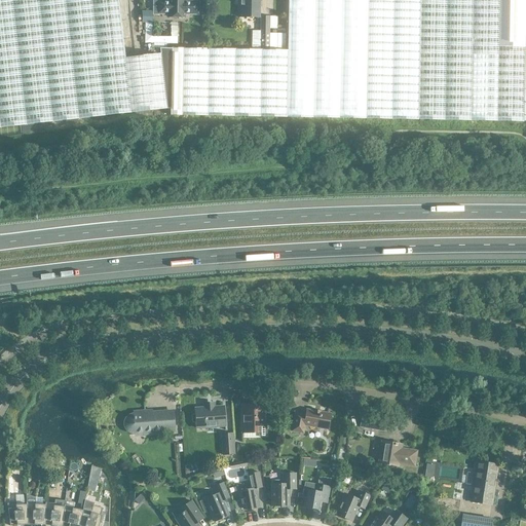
[(286,117),(525,121),(525,0),(288,0),(287,50),(160,48),(160,54),(125,59),(117,0),(0,0),(0,127),(171,108),(171,115),(175,115),(286,117)]
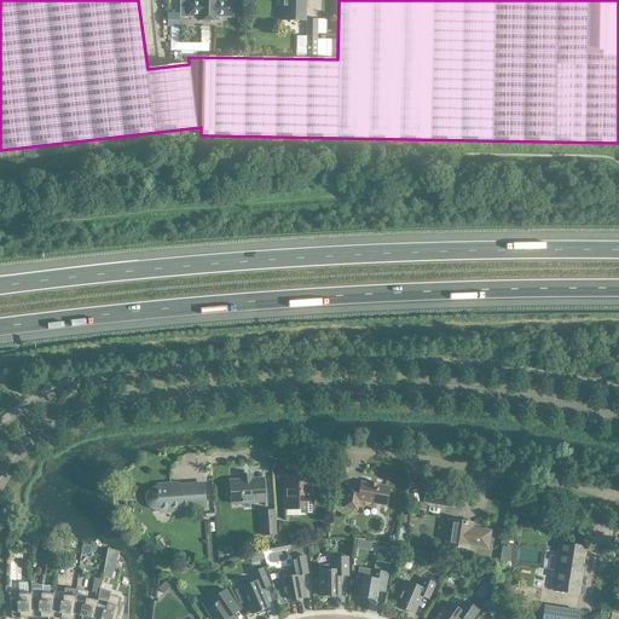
[(198,21),(218,21),(218,17),(235,17),(235,3),(218,1),(218,0),(198,0),(181,0),(180,17),(198,17),(198,21)]
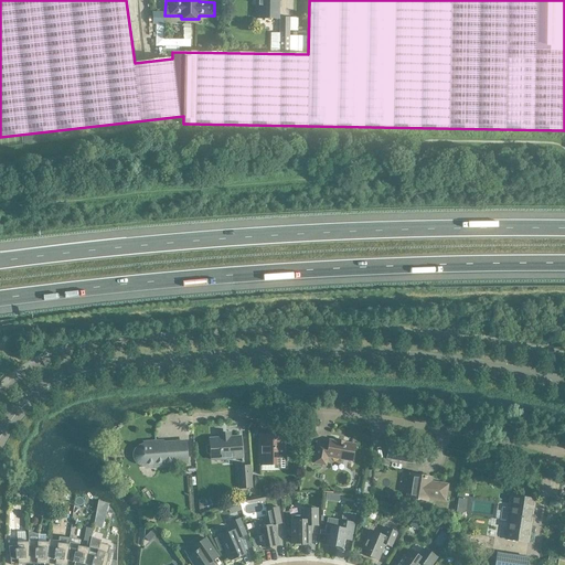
[(278,19),(278,0),(259,0),(259,6),(256,4),(256,19),(278,19)]
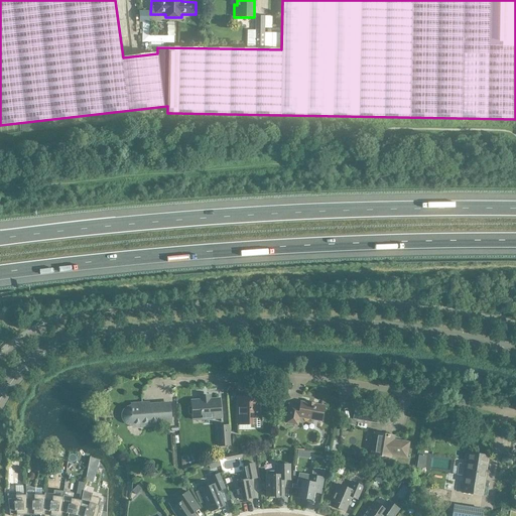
[(256,16),(256,30),(247,30),(247,48),(256,48),(256,49),(264,49),(264,28),(271,28),(272,17),(256,16)]
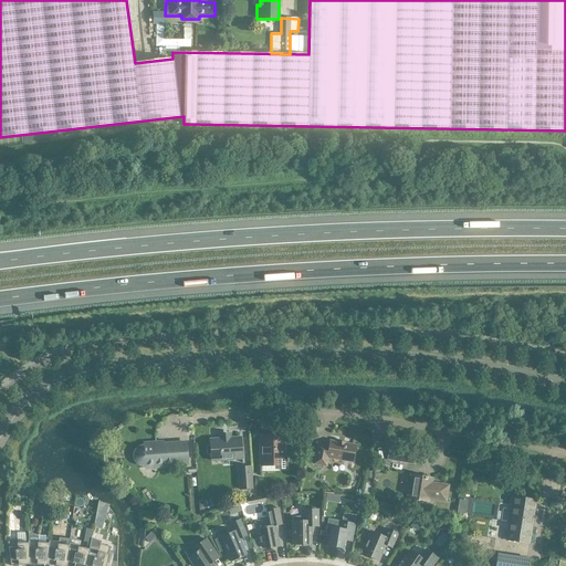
[(156,21),(155,44),(191,44),(191,38),(163,37),(163,21),(156,21)]
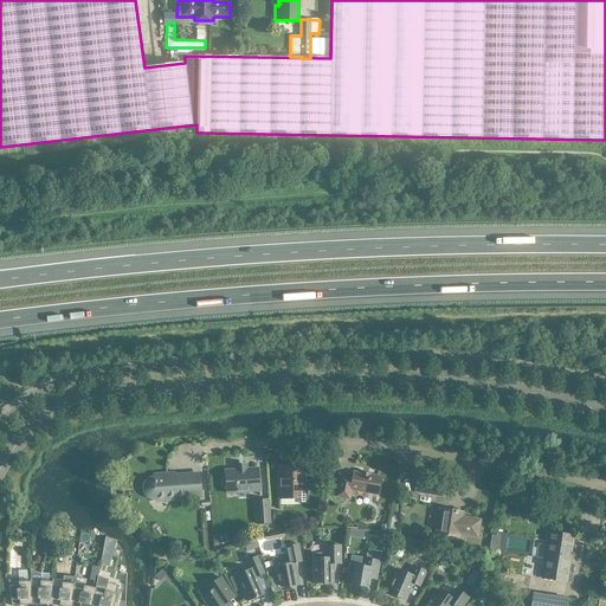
[(226,488),(226,494),(259,491),(258,469),(246,470),(246,466),(236,466),(236,470),(225,471),(225,477),(223,478),(221,479),(221,485),(224,488),(226,488)]
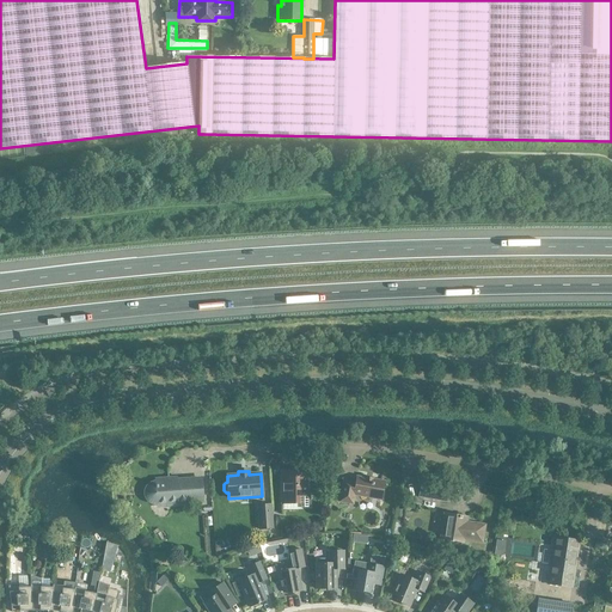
[(282,503),(299,503),(299,507),(311,507),(311,496),(308,496),(308,471),(291,471),(292,481),(289,483),(282,483),(282,503)]
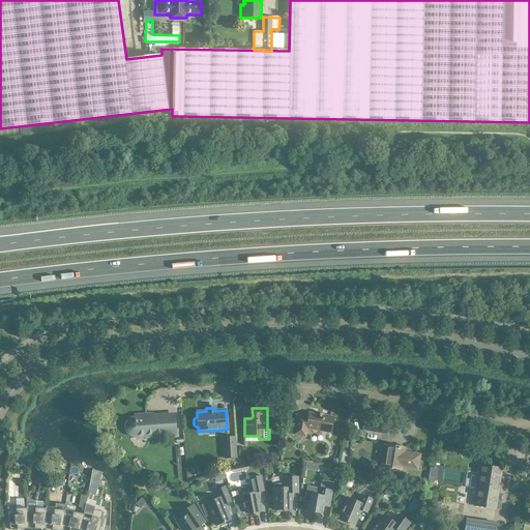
[(294,435),(295,435),(305,437),(307,429),(330,433),(332,417),(324,415),(316,413),(316,414),(310,413),(308,418),(297,416),(294,435)]
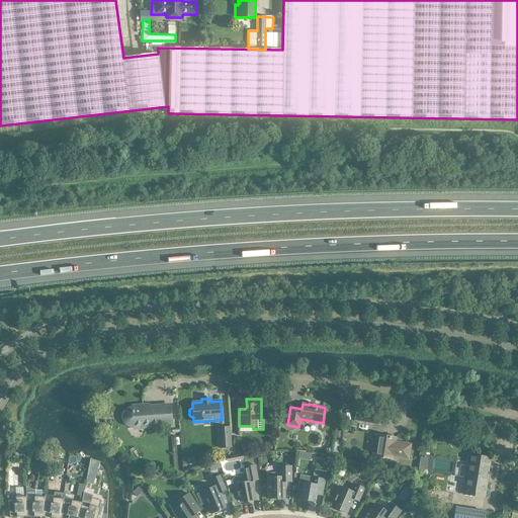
[(132,426),(134,426),(142,425),(142,426),(172,424),(170,406),(143,408),(143,406),(132,407),(132,410),(130,410),(128,411),(127,412),(126,412),(125,413),(125,414),(124,415),(124,416),(124,417),(124,418),(124,419),(124,420),(124,421),(125,422),(125,423),(126,424),(127,424),(128,425),(131,425),(132,426)]
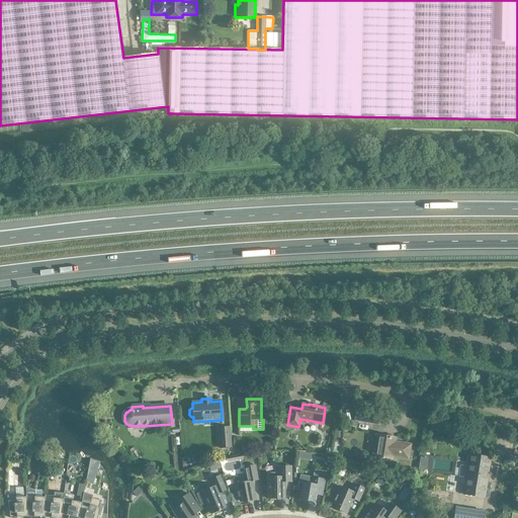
[(379,424),(381,415),(357,411),(355,420),(379,424)]
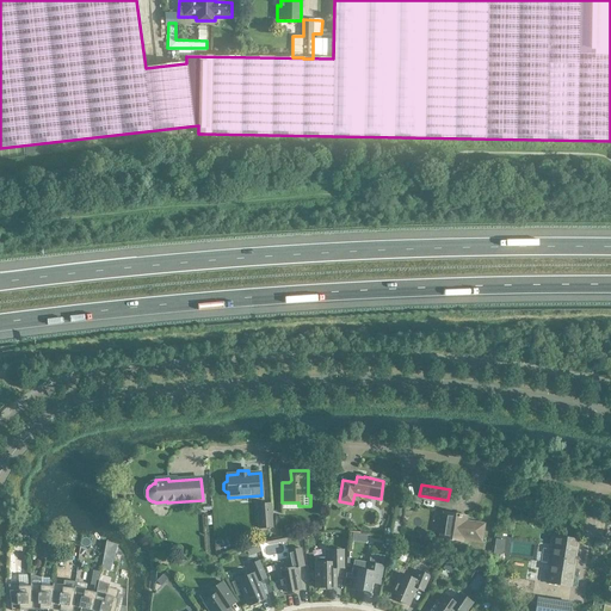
[(258,529),(273,529),(271,504),(257,504),(258,529)]
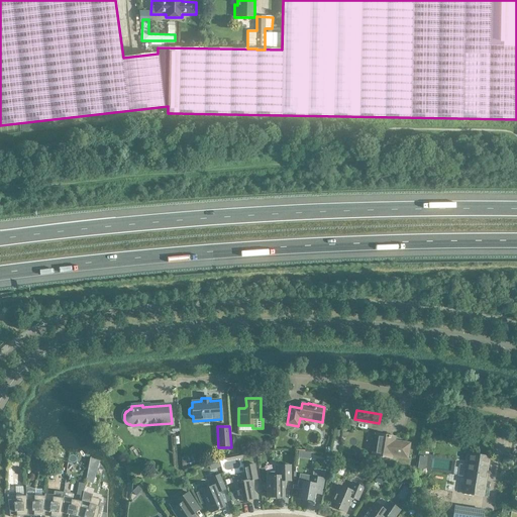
[(409,444),(390,441),(390,437),(376,434),(374,445),(378,446),(376,456),(391,459),(392,455),(407,458),(409,444)]
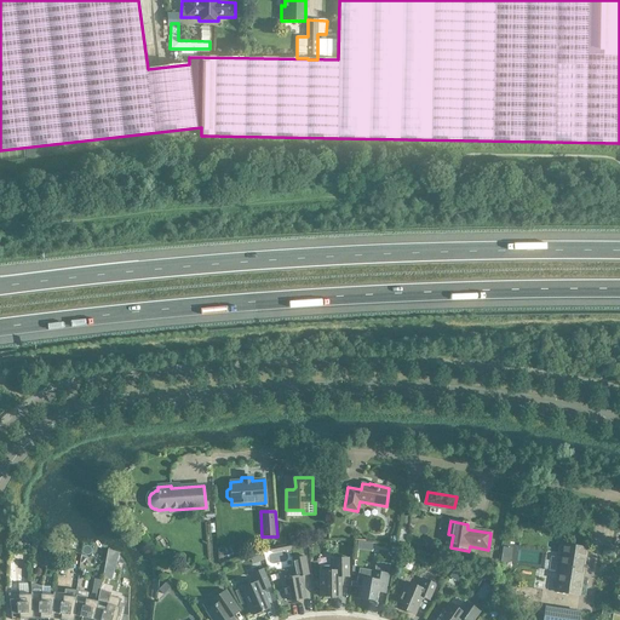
[(555,592),(580,596),(587,549),(562,545),(555,592)]
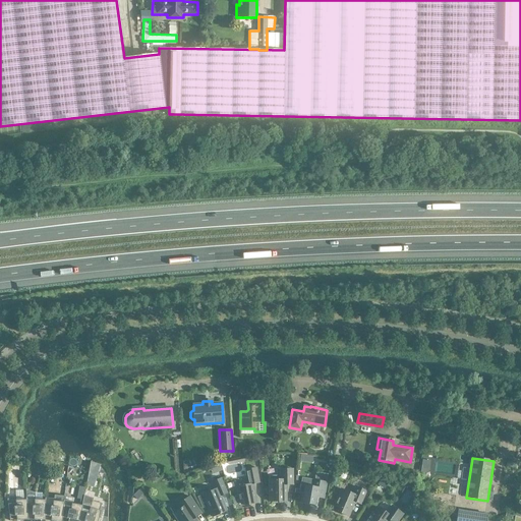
[(248,484),(236,486),(237,497),(239,504),(244,503),(244,506),(257,503),(253,483),(259,482),(256,468),(245,470),(248,484)]
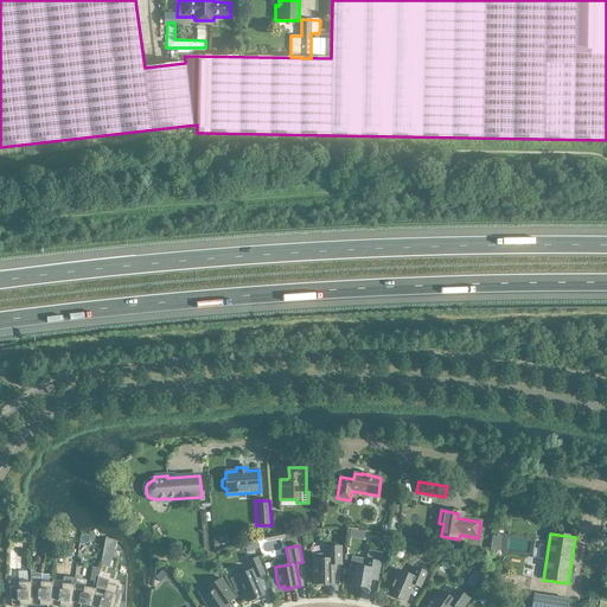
[(314,585),(333,585),(333,564),(342,564),(340,547),(326,547),(327,555),(320,555),(320,560),(314,560),(314,585)]
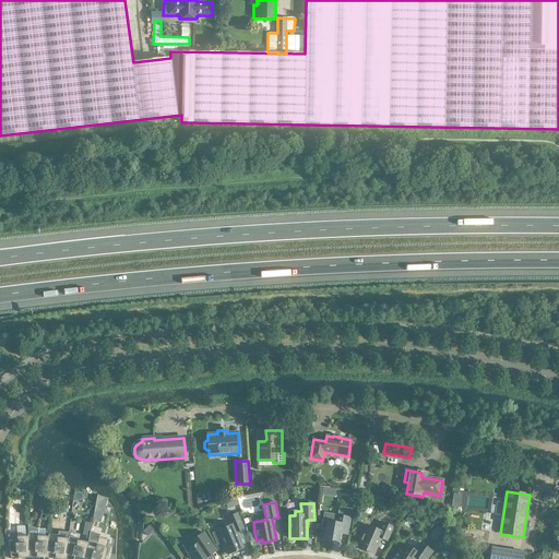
[(232,525),(217,531),(227,554),(235,550),(236,551),(244,548),(237,533),(244,530),(237,513),(228,516),(232,525)]
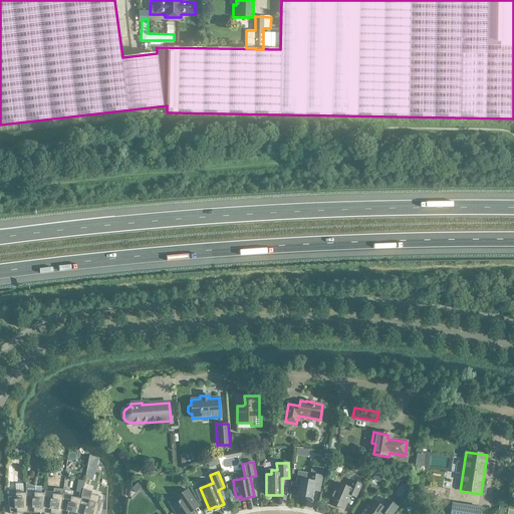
[(313,488),(320,489),(322,476),(298,472),(295,487),(298,487),(297,496),(311,498),(313,488)]
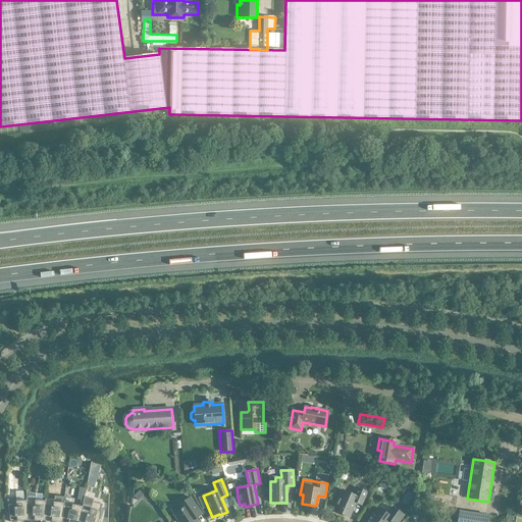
[(342,490),(334,508),(340,510),(337,513),(350,518),(356,503),(362,506),(367,492),(357,487),(354,496),(342,490)]
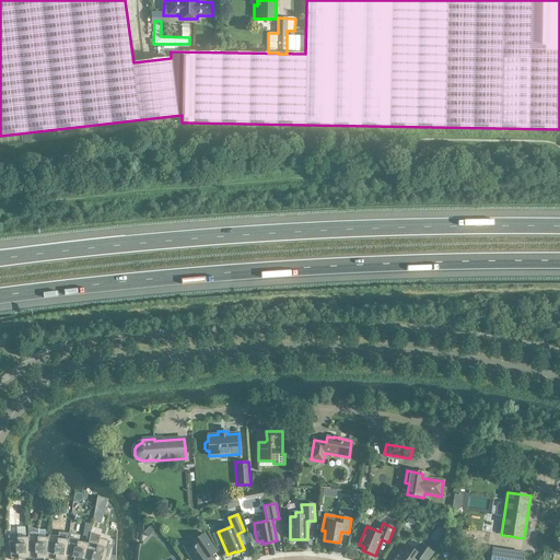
[(27,527),(30,559),(48,559),(48,535),(48,532),(46,532),(46,531),(37,529),(27,526),(27,527)]
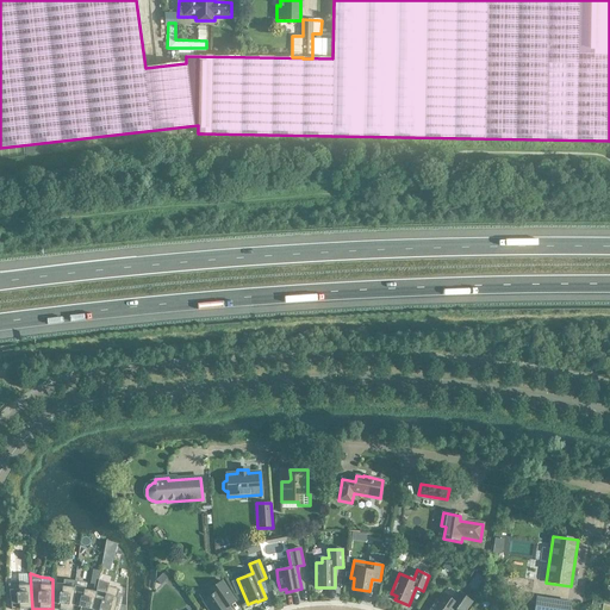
[(161,585),(168,578),(162,573),(156,580),(161,585)]
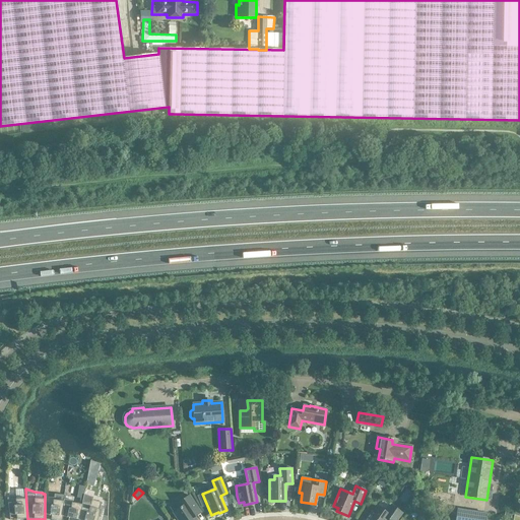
[(11,519),(27,519),(25,490),(22,490),(15,490),(16,498),(7,498),(9,519),(11,519)]
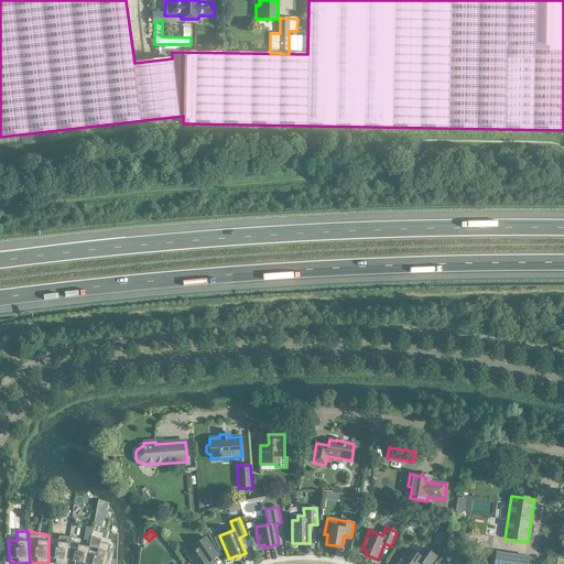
[(49,539),(49,563),(54,563),(66,563),(69,541),(69,538),(66,538),(66,543),(58,542),(58,540),(49,539)]
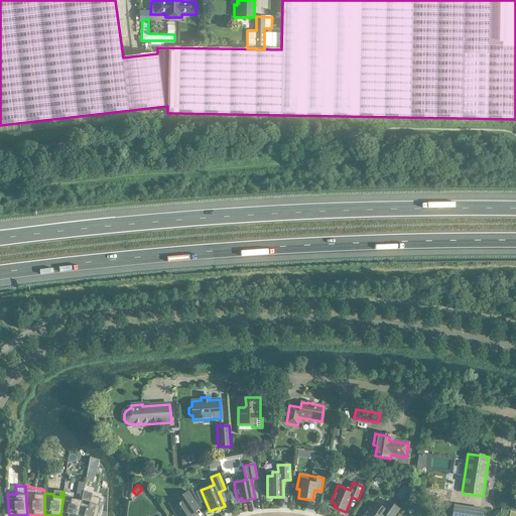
[(195,515),(190,509),(197,505),(187,492),(176,500),(178,504),(171,509),(175,515),(195,515)]
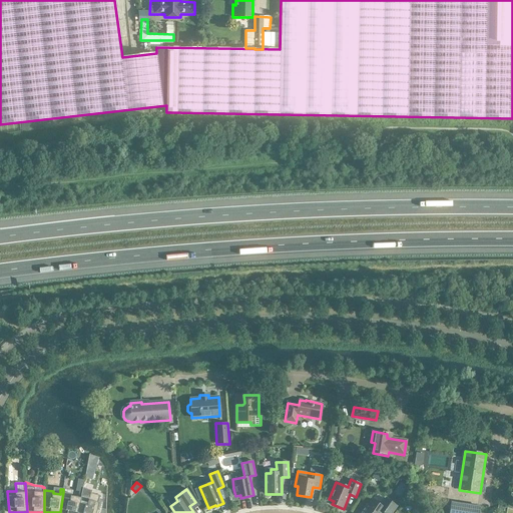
[(96,512),(99,503),(98,503),(100,496),(90,493),(89,498),(84,497),(85,491),(82,491),(82,492),(81,496),(77,512),(96,512)]
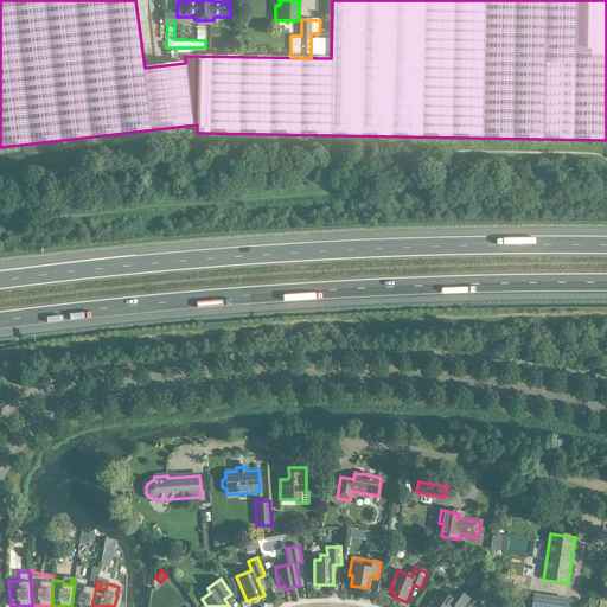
[(75,582),(71,606),(91,606),(96,587),(97,582),(94,582),(93,588),(84,587),(84,585),(75,582)]
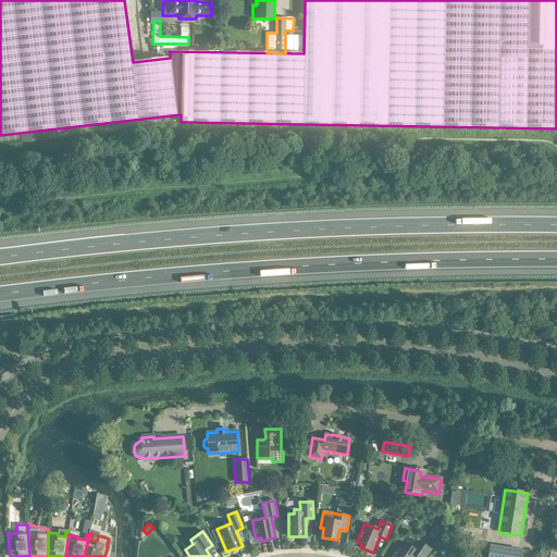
[(411,547),(405,543),(400,548),(398,547),(392,556),(415,556),(416,556),(425,556),(431,549),(419,541),(415,547),(411,547)]
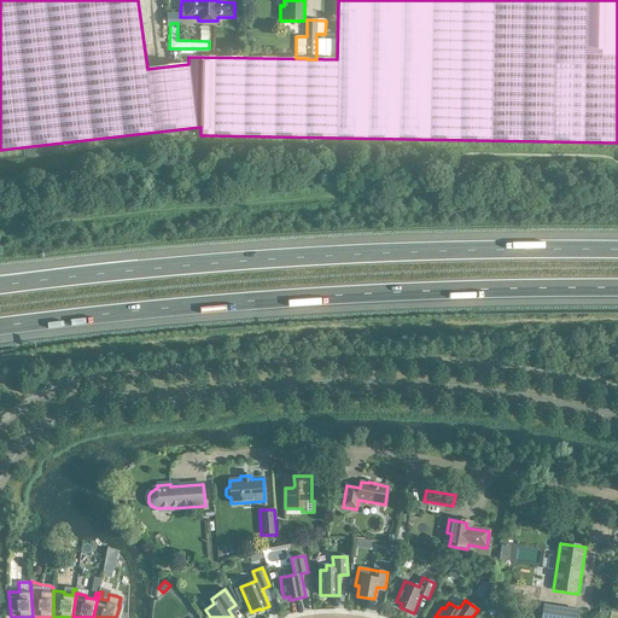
[(573,617),(576,611),(544,606),(542,617),(573,617)]
